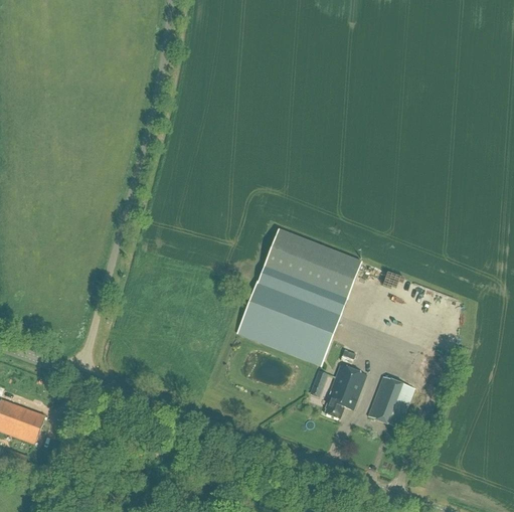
[(263,267),(346,299),(361,261),(278,228),(263,267)]
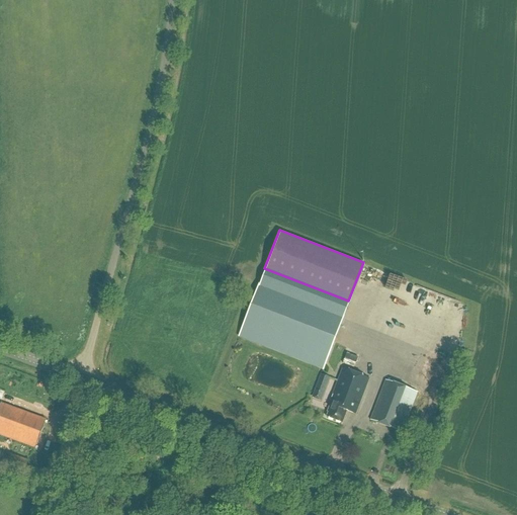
[(322,367),(341,316),(256,283),(237,334),(322,367)]
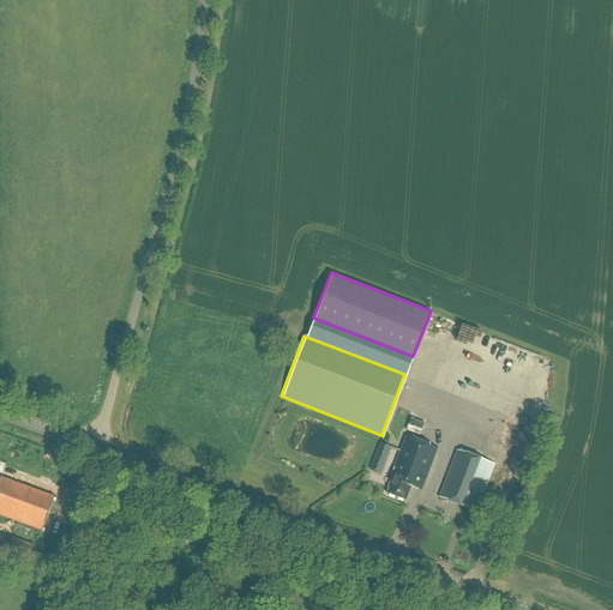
[(410,416),(406,428),(419,433),(424,421),(410,416)]
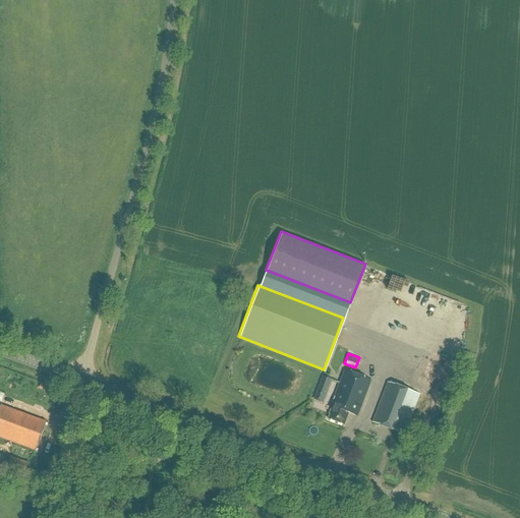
[(330,404),(330,406),(327,413),(329,414),(327,418),(342,424),(346,413),(355,416),(368,379),(342,369),(332,395),(334,395),(331,401),(331,400),(329,404),(330,404)]
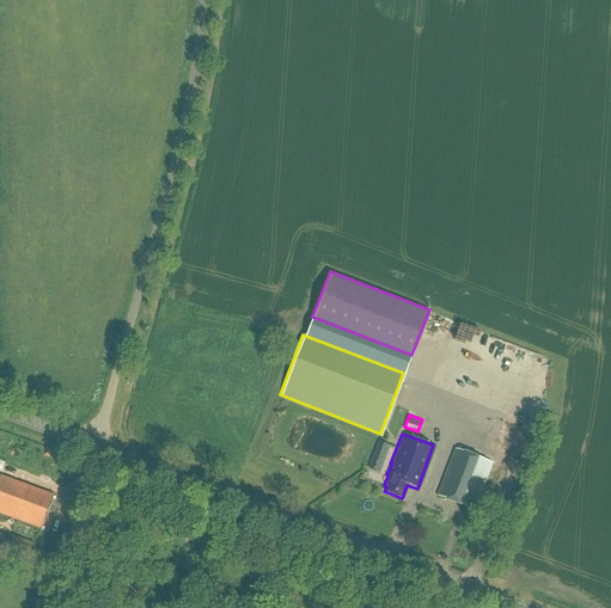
[(378,440),(368,465),(378,470),(389,443),(378,440)]
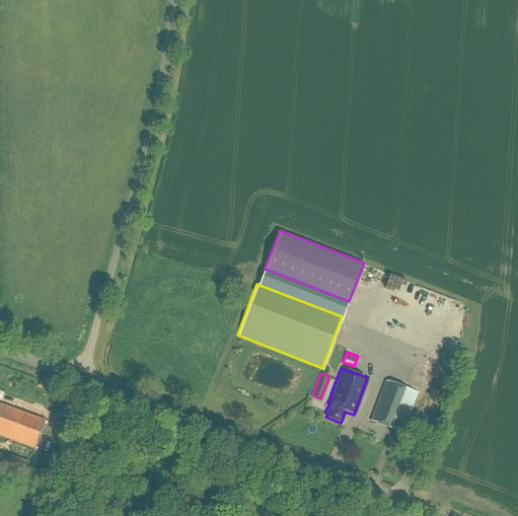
[(400,432),(417,390),(383,378),(368,420),(400,432)]
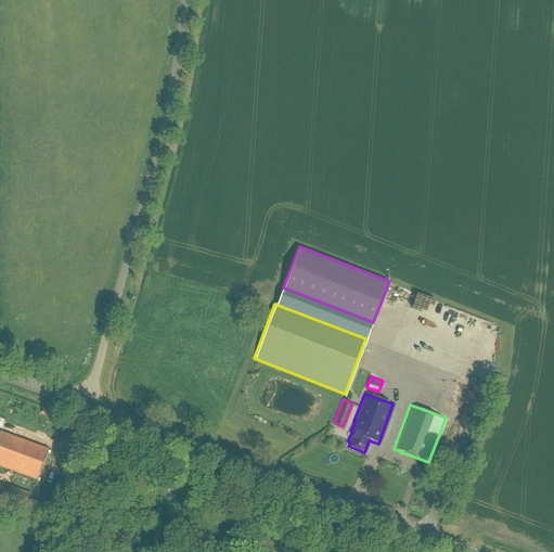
[(0,463),(37,479),(49,449),(0,429),(0,463)]
